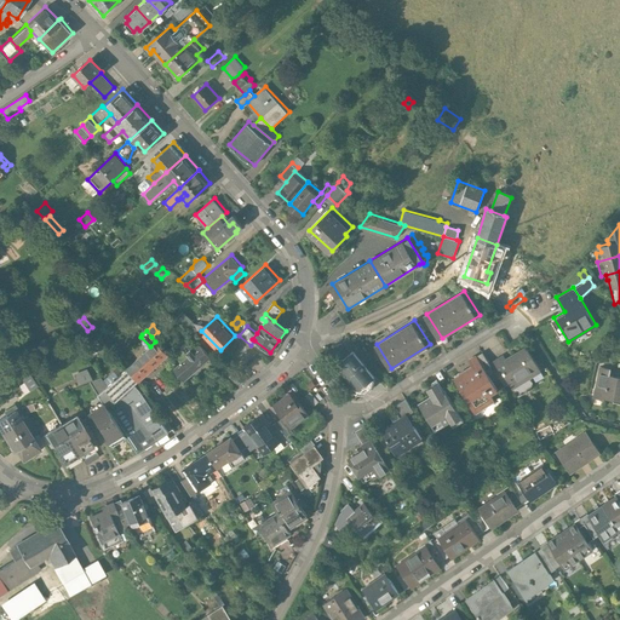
[(150,346),(127,367),(128,368),(141,380),(170,354),(156,340),(155,342),(150,346)]
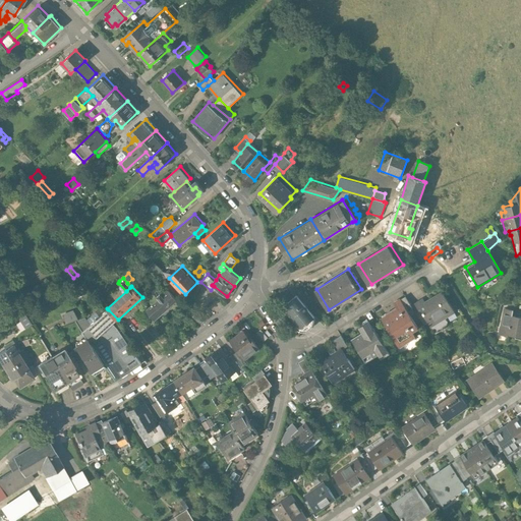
[(179,299),(170,289),(163,294),(162,292),(157,296),(155,294),(149,299),(153,304),(147,309),(156,320),(179,299)]
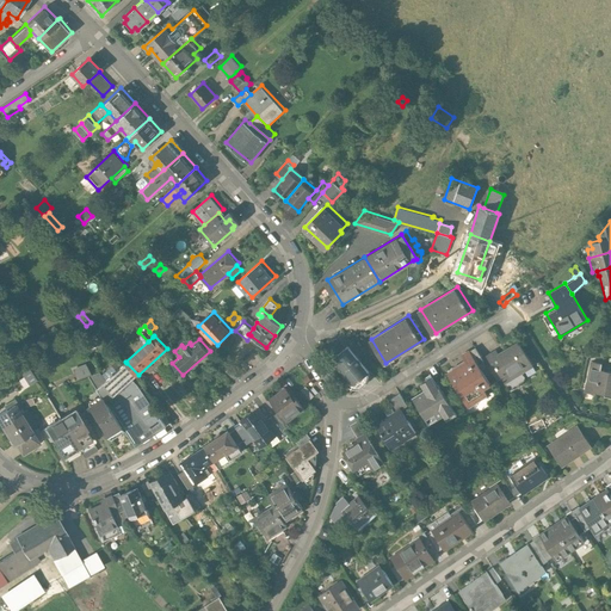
[(536,365),(519,339),(500,352),(498,347),(485,356),(494,370),(498,368),(507,383),(536,365)]
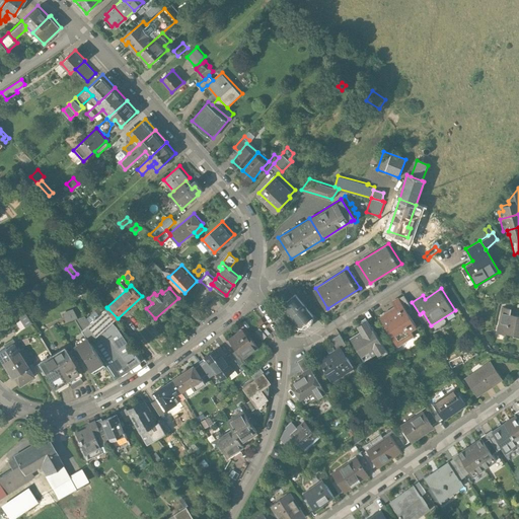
[(313,314),(296,294),(283,305),(297,322),(295,324),(297,326),(301,327),(305,327),(308,326),(311,324),(313,321),(314,318),(313,314)]
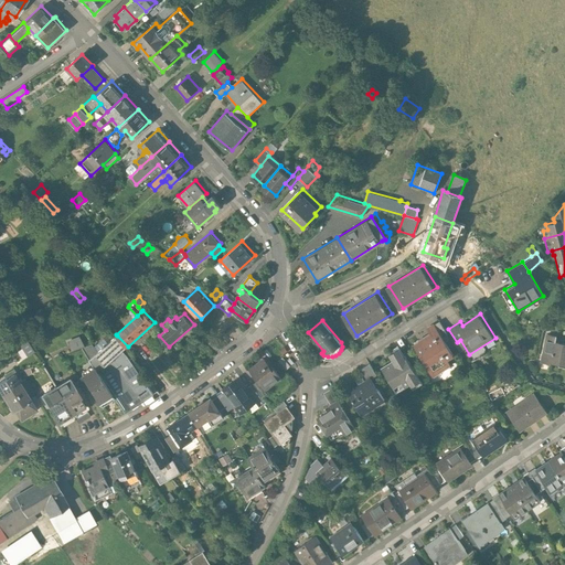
[(441,320),(436,323),(444,337),(449,332),(441,320)]
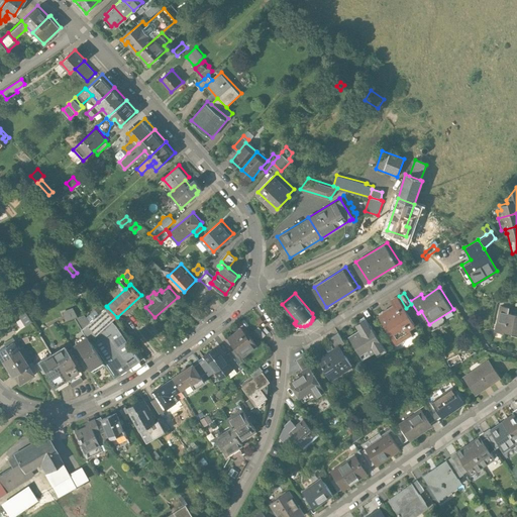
[(390,300),(394,305),(379,315),(398,343),(414,332),(411,327),(417,323),(406,308),(399,296),(398,295),(390,300)]
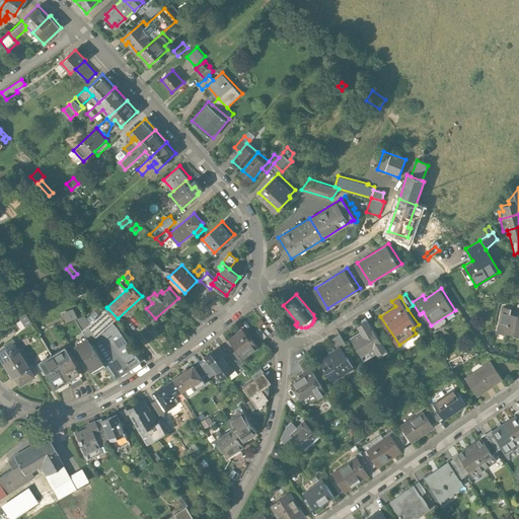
[(510,308),(501,307),(496,336),(505,337),(505,334),(513,335),(512,338),(518,339),(518,314),(509,313),(510,308)]
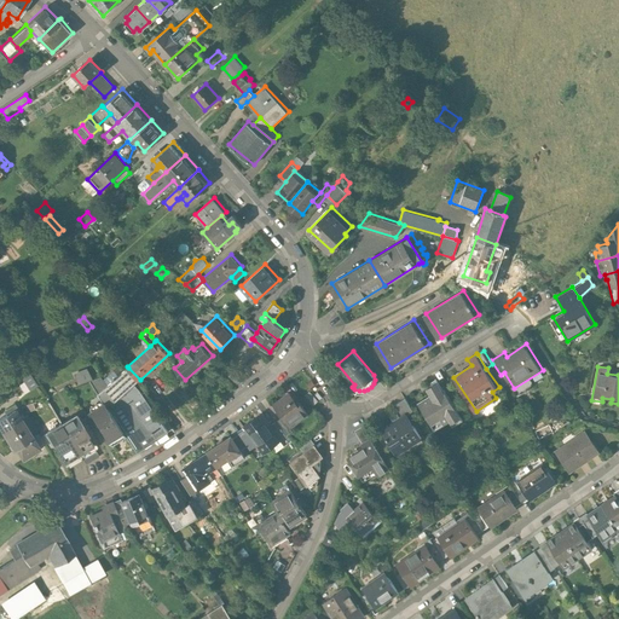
[(79,386),(91,381),(94,380),(88,368),(75,372),(79,386)]
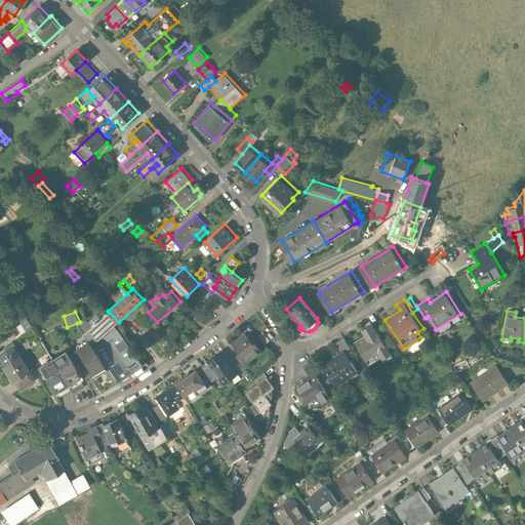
[(115,326),(119,322),(109,312),(91,327),(83,333),(89,340),(92,346),(115,326)]
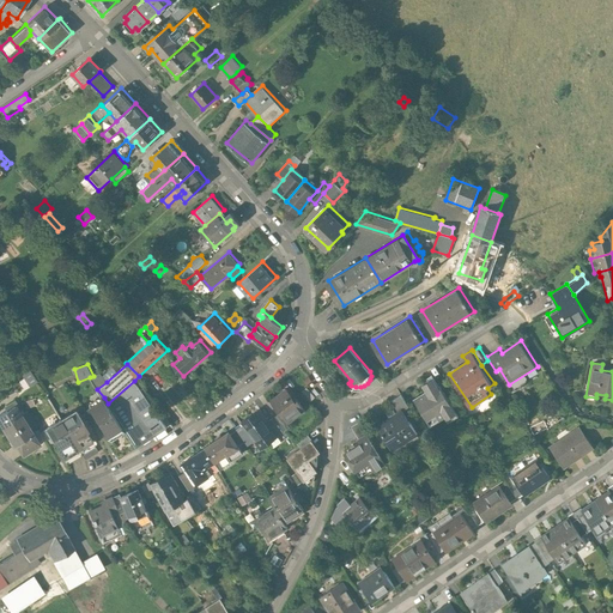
[(24,376),(30,387),(37,382),(31,372),(24,376)]
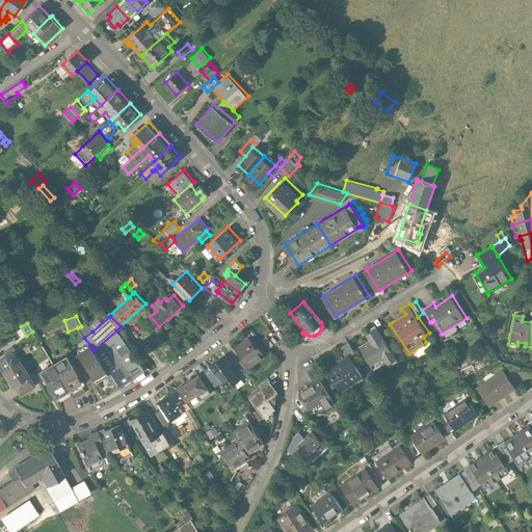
[(84,338),(92,331),(86,323),(81,326),(78,327),(84,338)]
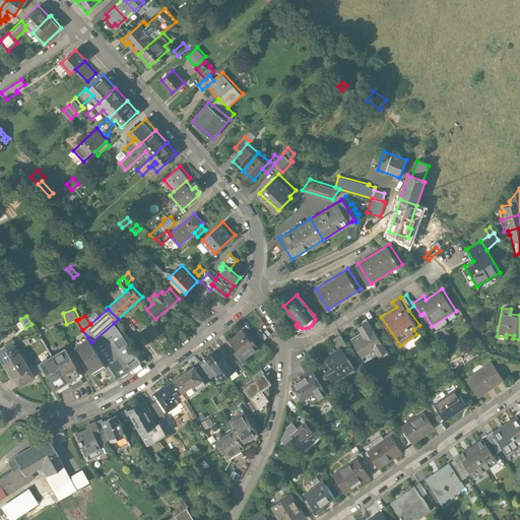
[(375,327),(369,319),(360,325),(363,330),(351,337),(363,354),(378,345),(383,352),(390,347),(376,327),(375,327)]
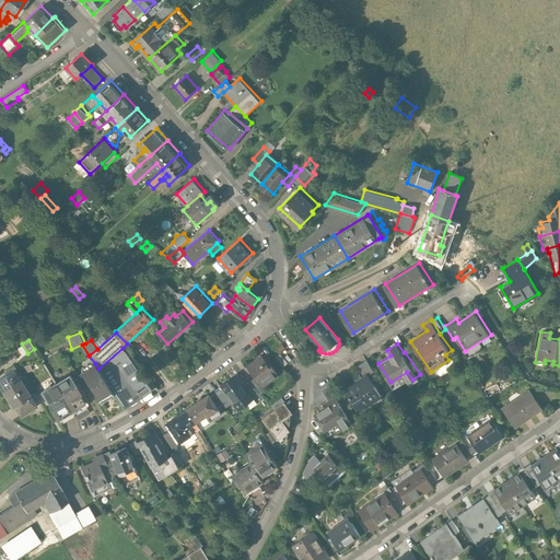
[(127,352),(123,348),(98,369),(113,392),(126,409),(153,389),(127,352)]
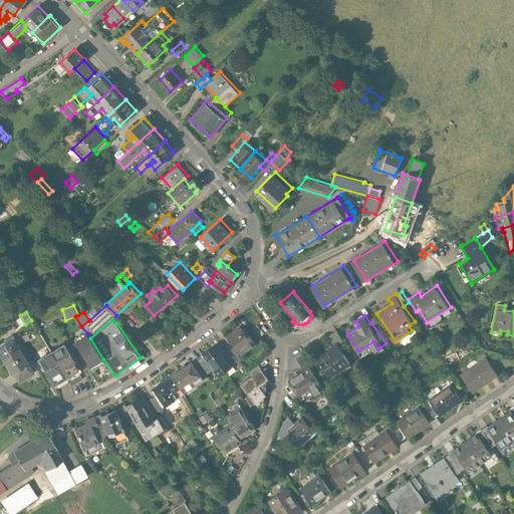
[(249,334),(241,324),(226,334),(235,346),(242,355),(258,343),(250,333),(249,334)]
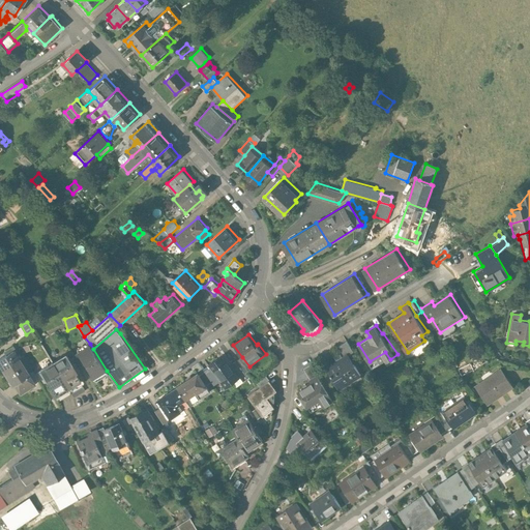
[(272,344),(265,335),(261,339),(268,348),(272,344)]
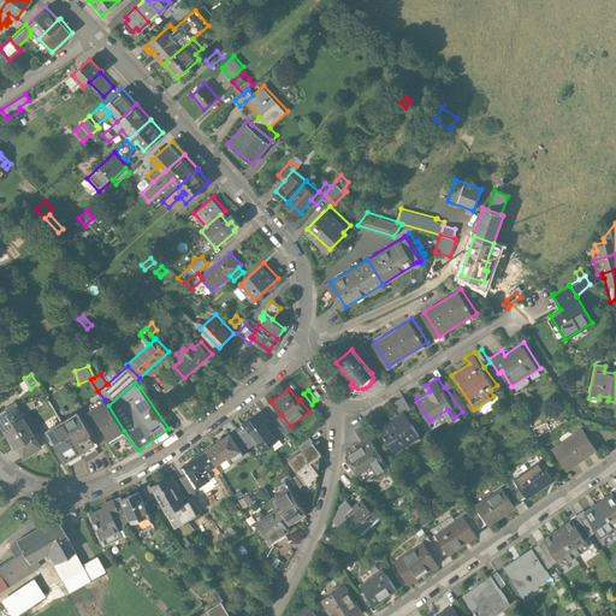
[(392,403),(398,413),(406,408),(407,410),(413,407),(404,395),(392,403)]
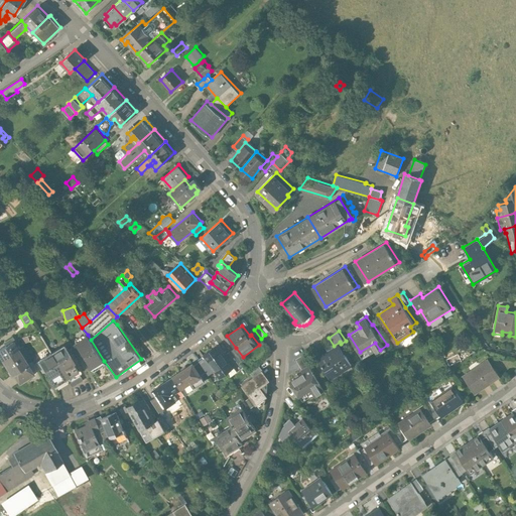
[(91,340),(88,335),(75,343),(92,369),(95,367),(104,361),(91,340)]
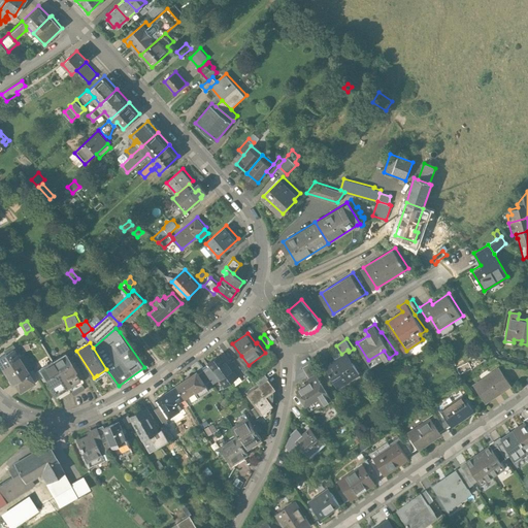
[(29,343),(20,347),(22,353),(31,350),(29,343)]
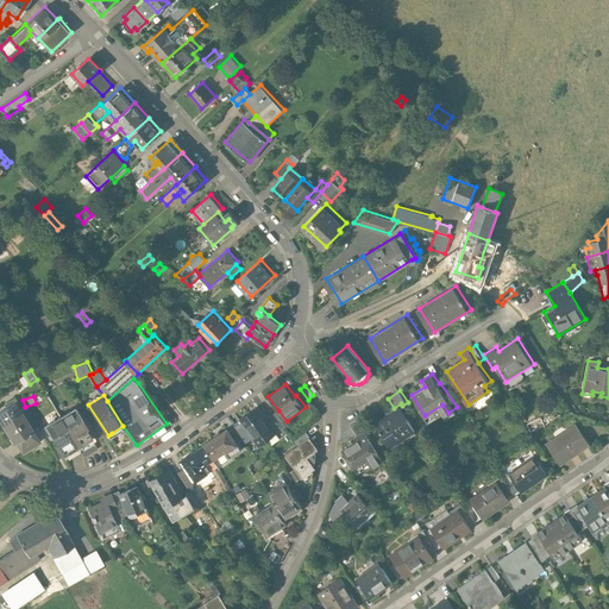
[(0,410),(0,421),(2,425),(23,410),(17,400),(0,410)]
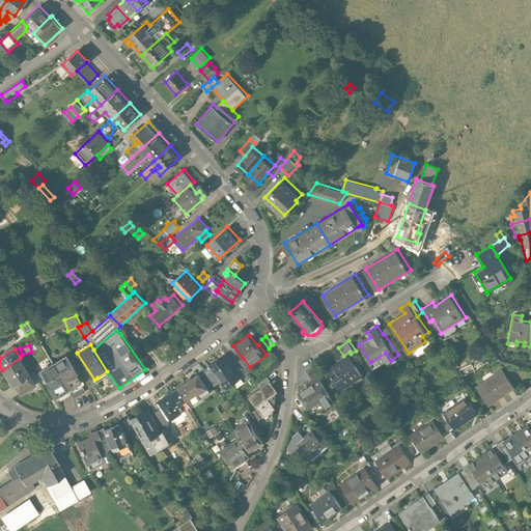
[(351,354),(350,352),(343,356),(328,366),(343,389),(365,374),(351,354)]
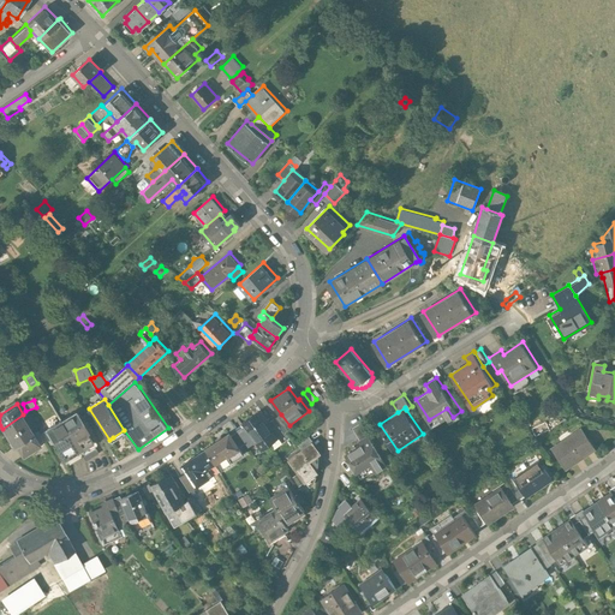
[(260,410),(251,416),(273,443),(281,436),(270,423),(260,410)]
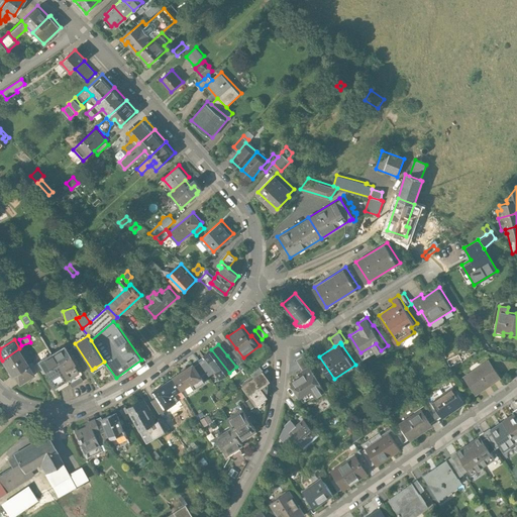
[(53,352),(68,378),(80,371),(65,345),(53,352)]
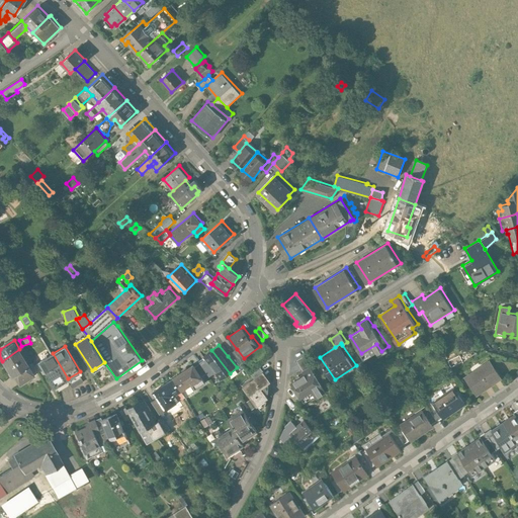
[(29,365),(19,349),(2,361),(12,377),(14,375),(29,365)]
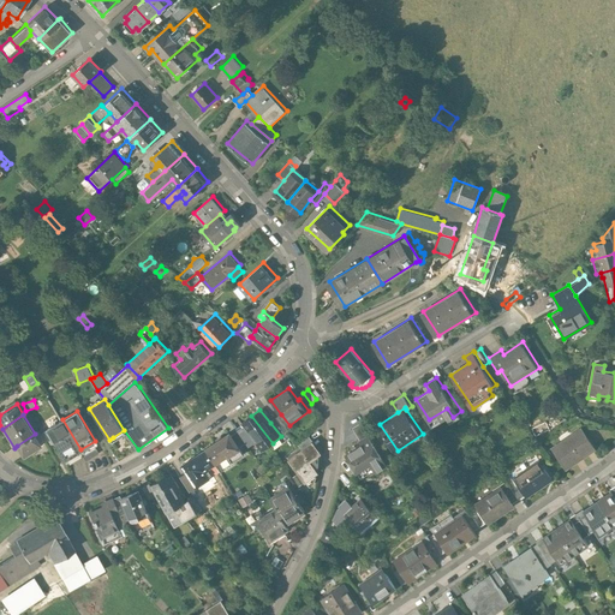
[(281,415),(270,423),(281,436),(292,429),(290,425),(281,415)]
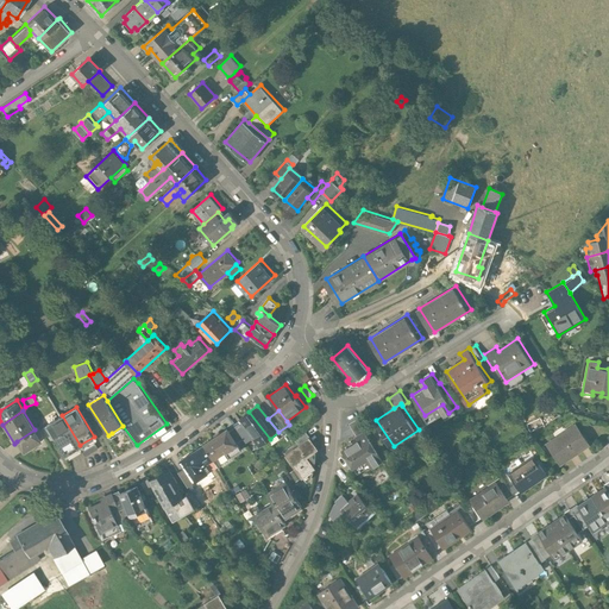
[(262,445),(270,439),(249,412),(240,419),(262,445)]
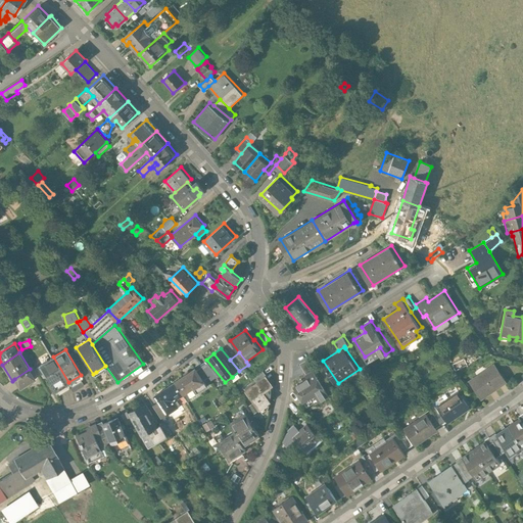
[(300,364),(306,372),(315,367),(316,369),(319,367),(312,355),(300,364)]
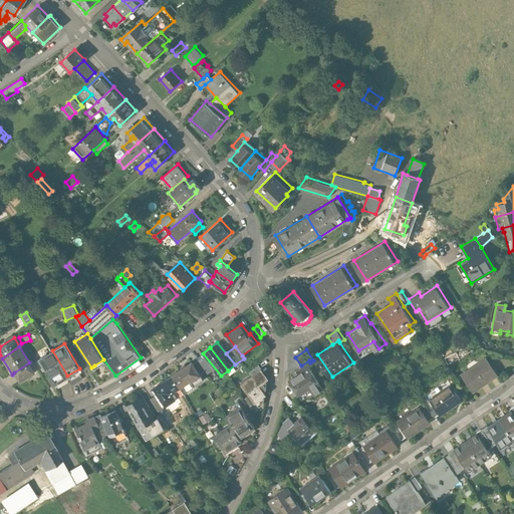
[(52,350),(39,358),(54,383),(67,375),(52,350)]
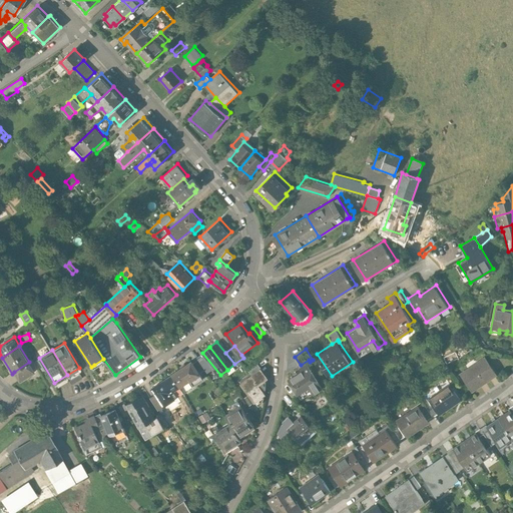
[(497,377),(484,358),(459,376),(472,394),(497,377)]
